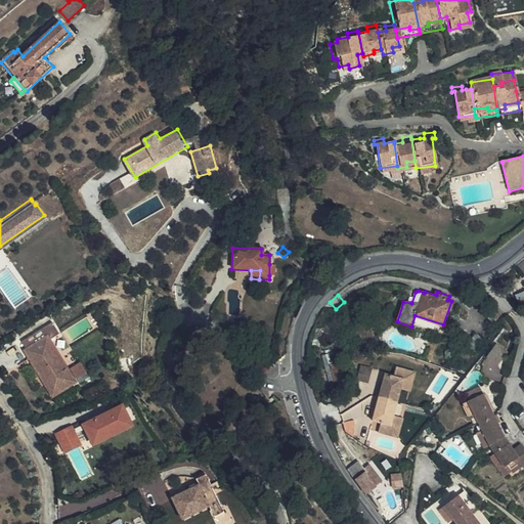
[(485,306),(484,303),(482,301),(479,301),(477,302),(476,303),(476,305),(477,306),(479,308),(482,309),(484,307),(485,306)]
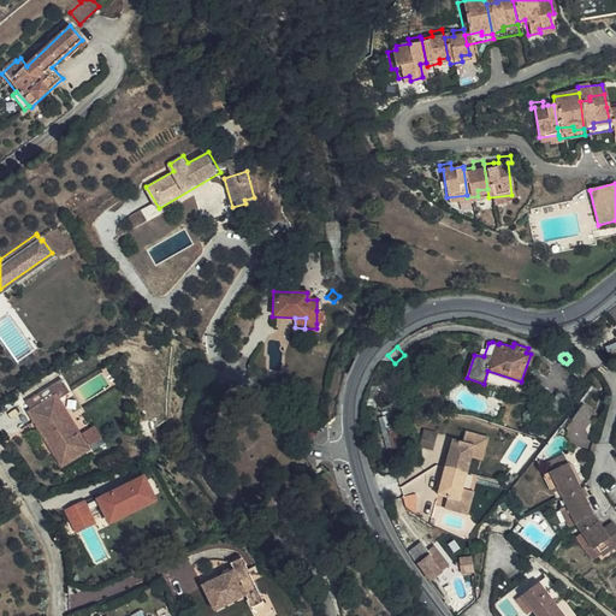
[(28,412),(35,424),(39,420),(41,425),(36,427),(61,467),(89,450),(58,400),(70,392),(61,379),(41,391),(47,401),(28,412)]
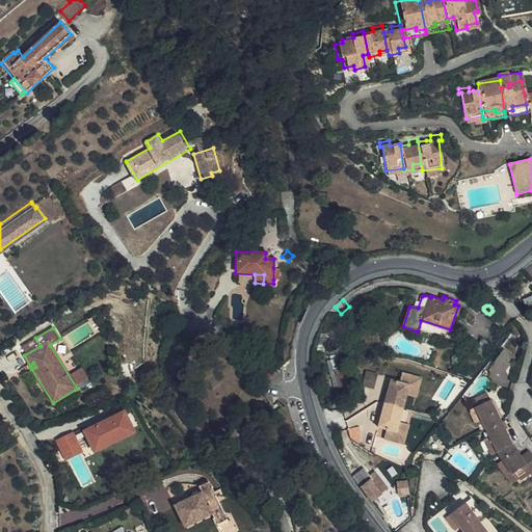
[(482,357),(493,346),(485,340),(475,350),(482,357)]
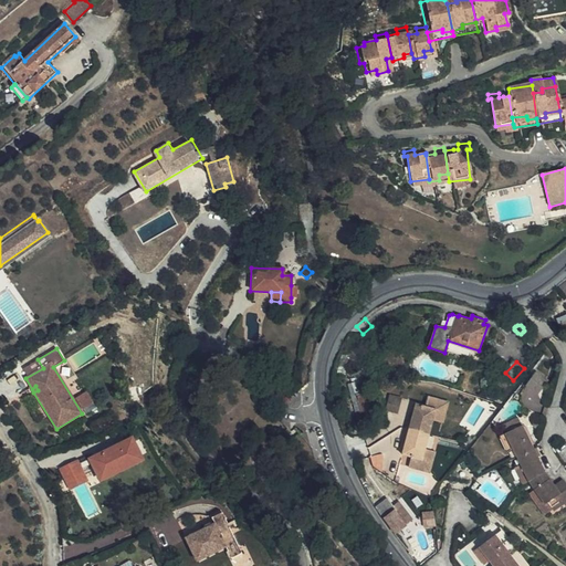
[(537,392),(547,379),(536,370),(525,383),(537,392)]
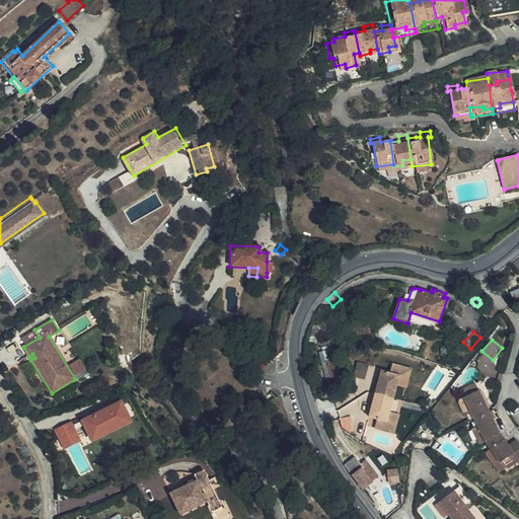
[(320,351),(325,376),(336,374),(330,349),(320,351)]
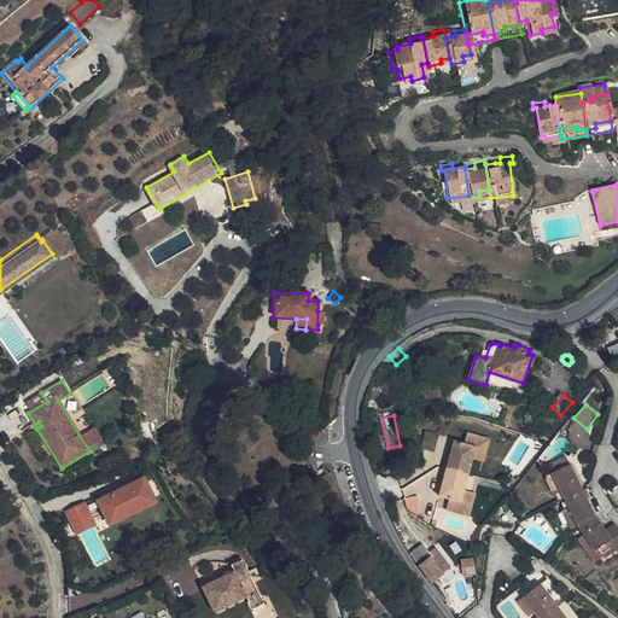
[(472,429),(468,438),(479,441),(474,455),(485,459),(493,435),(472,429)]
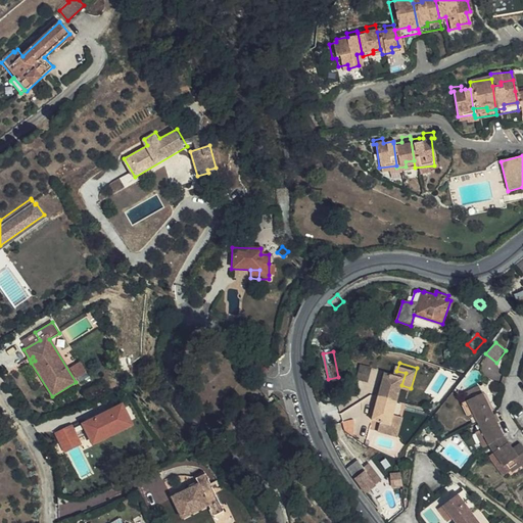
[(362,364),(358,378),(369,381),(373,367),(362,364)]
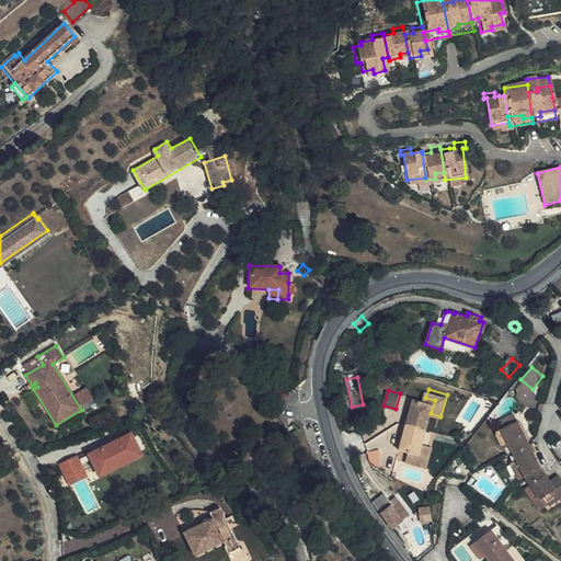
[(435,400),(425,398),(415,395),(411,410),(409,414),(405,413),(403,421),(426,428),(431,413),(435,400)]
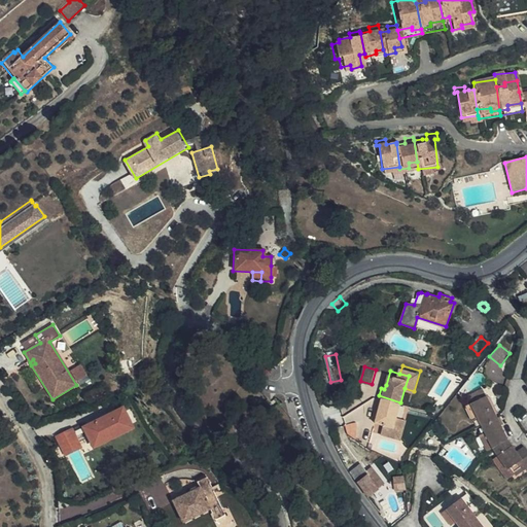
[(465,398),(468,403),(484,394),(481,389),(465,398)]
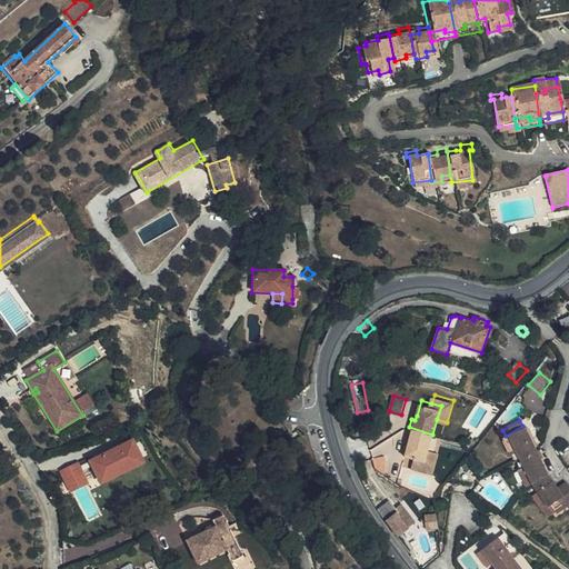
[(522,426),(506,436),(500,439),(509,453),(515,451),(518,458),(535,448),(522,426)]
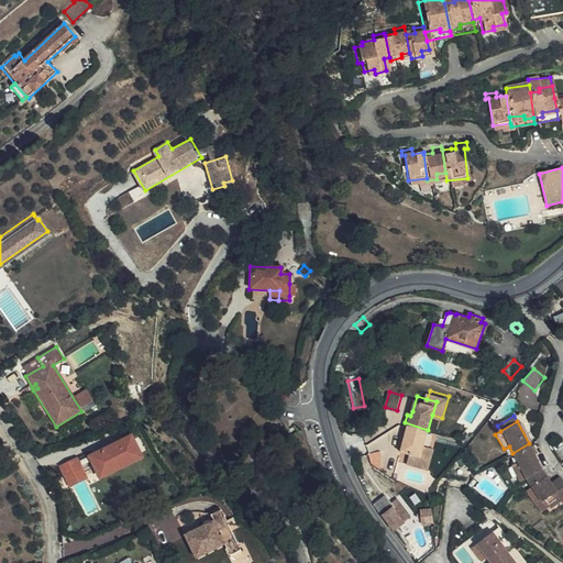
[(428,430),(405,422),(403,430),(407,431),(401,446),(401,449),(411,452),(420,454),(423,444),(428,430)]
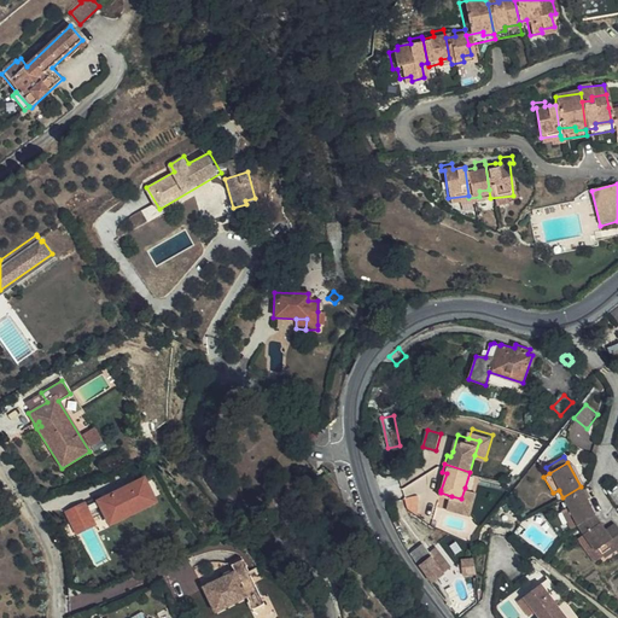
[(447,473),(442,472),(436,489),(441,490),(447,473)]
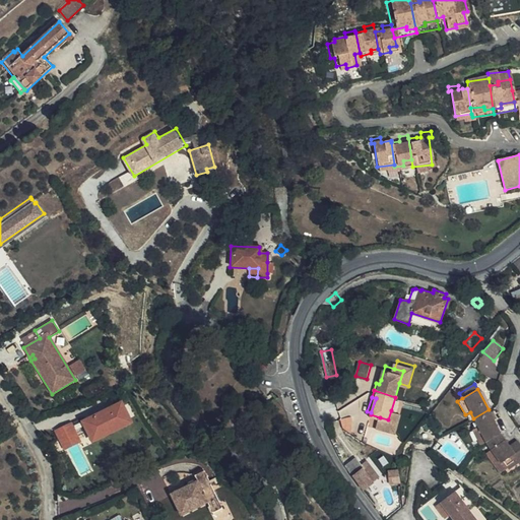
[(122,402),(83,420),(92,440),(131,420),(122,402)]
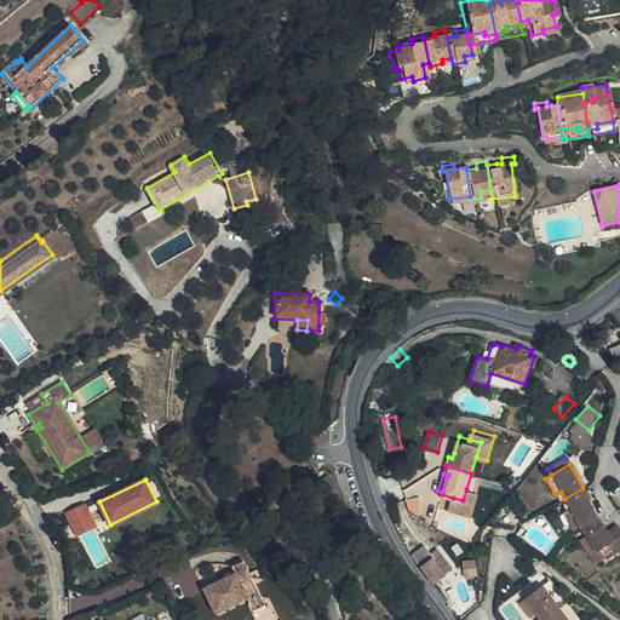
[(583,488),(564,499),(569,507),(579,526),(597,516),(583,488)]
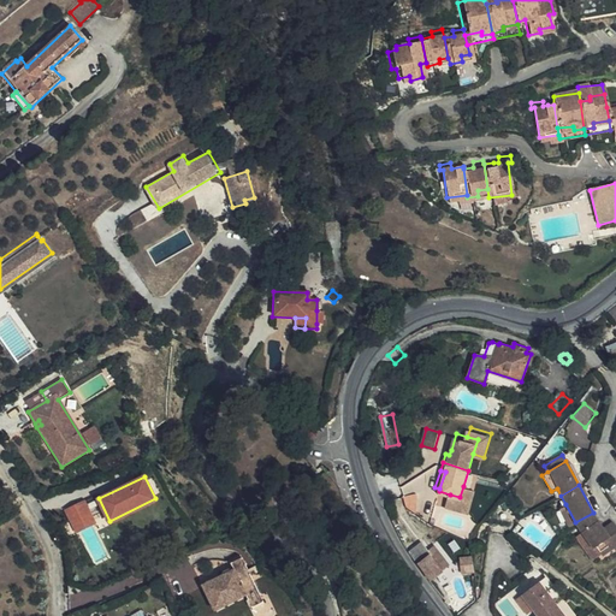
[(475,490),(463,486),(460,497),(450,495),(446,505),(468,511),(475,490)]
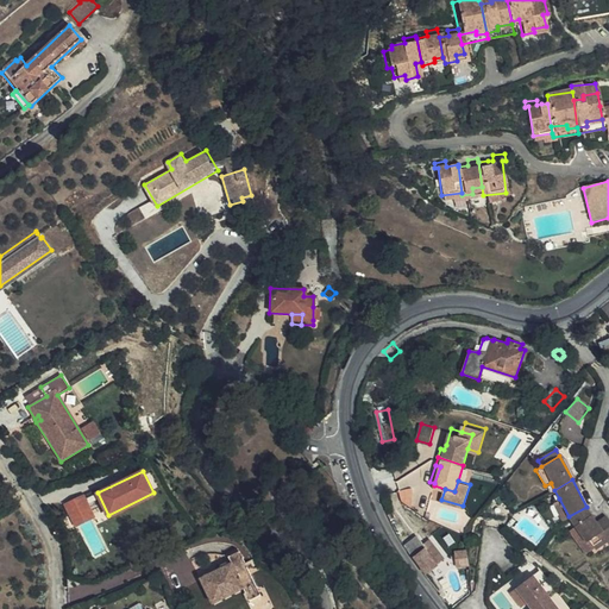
[(400,498),(410,507),(412,485),(401,485),(400,498)]
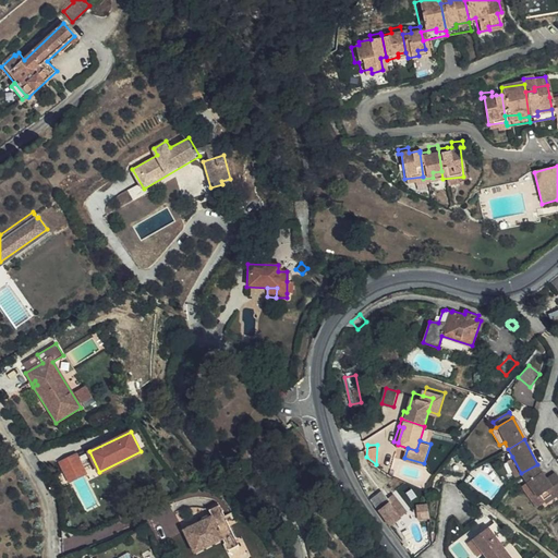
[(83,468),(75,453),(61,461),(68,474),(83,468)]
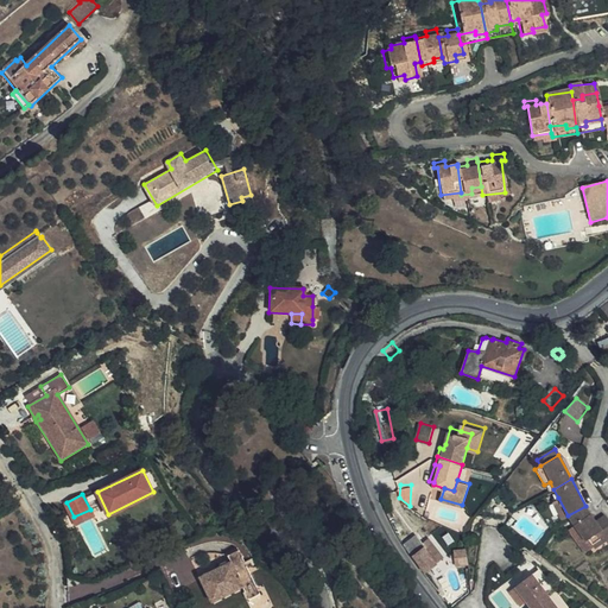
[(568,515),(558,498),(552,501),(562,518),(568,515)]
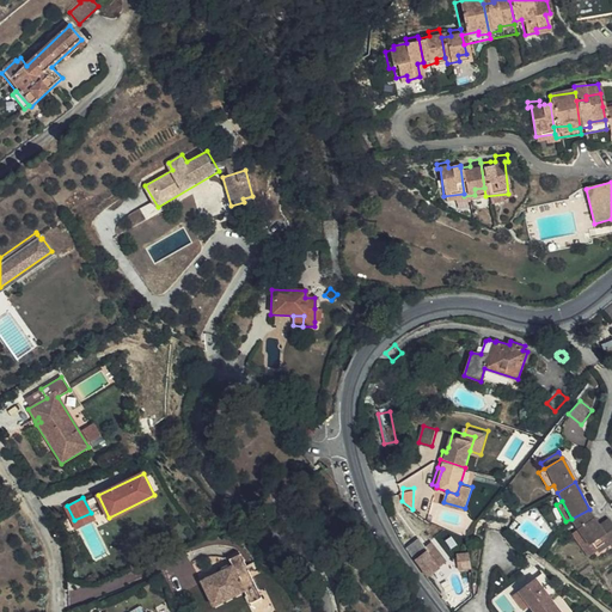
[(599,522),(589,509),(571,519),(577,527),(588,544),(592,542),(595,549),(597,550),(609,543),(611,539),(611,524),(609,518),(599,522)]
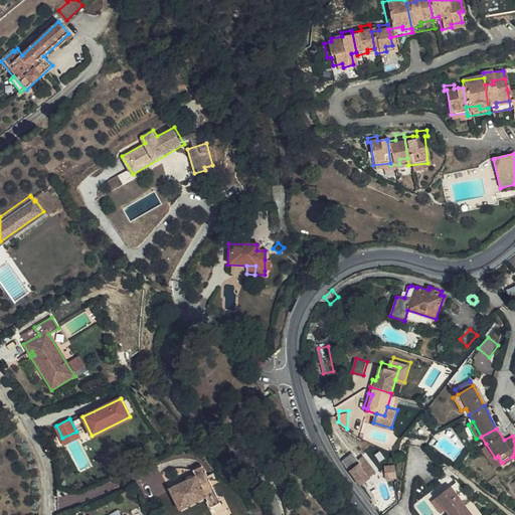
[(76,439),(78,438),(76,432),(62,438),(65,444),(66,443),(76,439)]
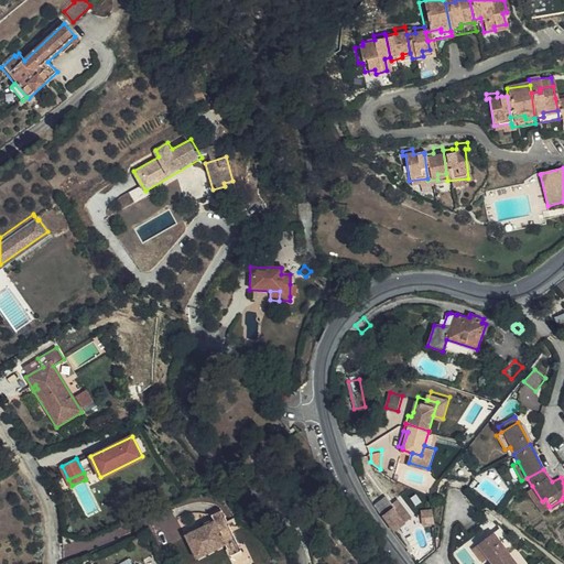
[(542,501),(532,486),(527,490),(541,511),(549,506),(545,499),(542,501)]
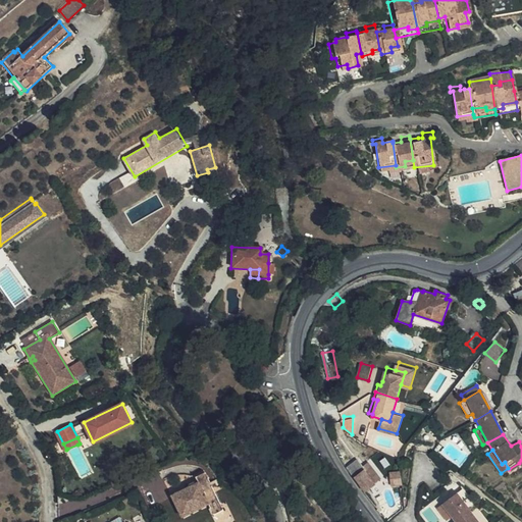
[(352,474),(355,479),(357,477),(365,490),(381,479),(369,462),(363,466),(358,458),(347,466),(352,474)]
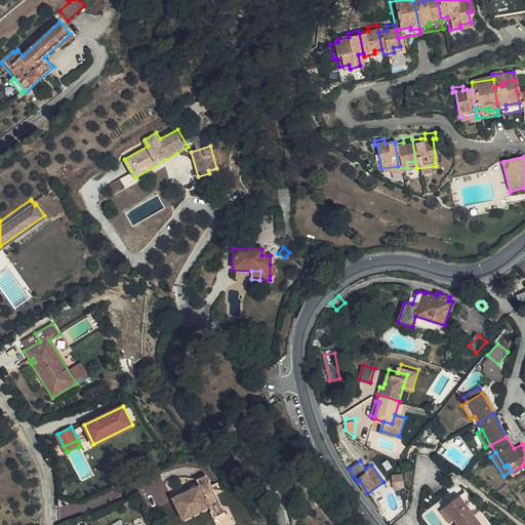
[(186,493),(173,499),(183,517),(209,505),(210,507),(212,511),(223,506),(207,476),(197,481),(200,486),(199,487),(198,487),(198,486),(197,486),(196,485),(196,486),(191,488),(190,489),(190,490),(190,491),(189,492),(186,493)]
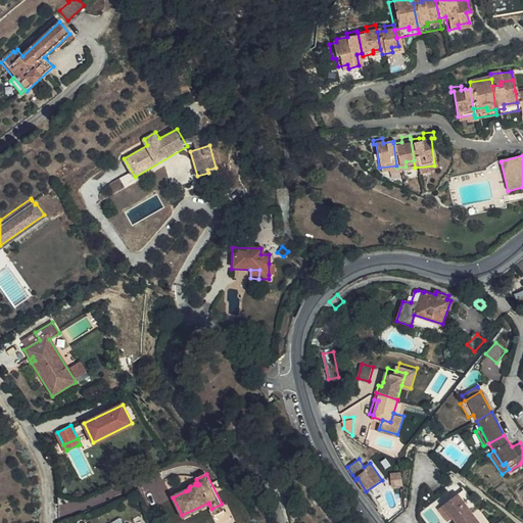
[(401,474),(391,475),(392,488),(402,487),(401,474)]
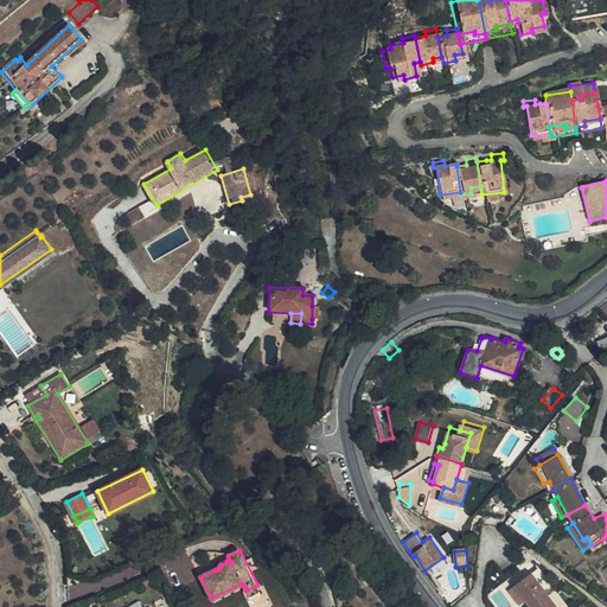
[(537,567),(530,572),(547,593),(554,587),(537,567)]
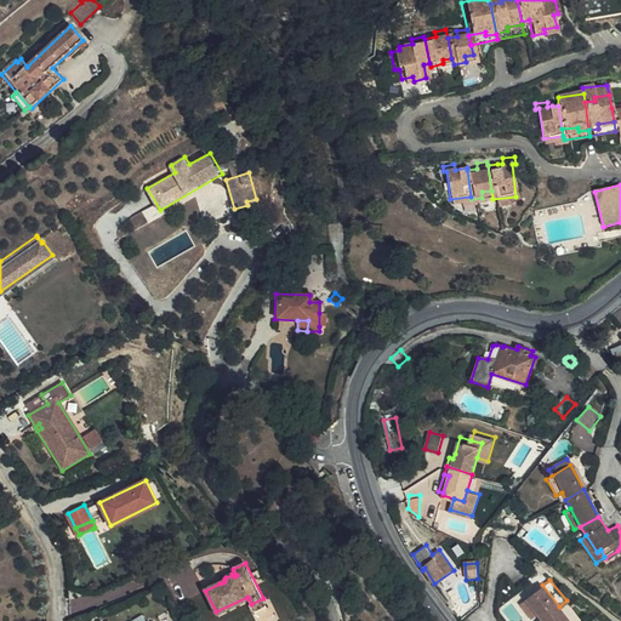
[(570,620),(559,607),(542,585),(525,598),(539,614),(542,619),(539,620),(570,620)]
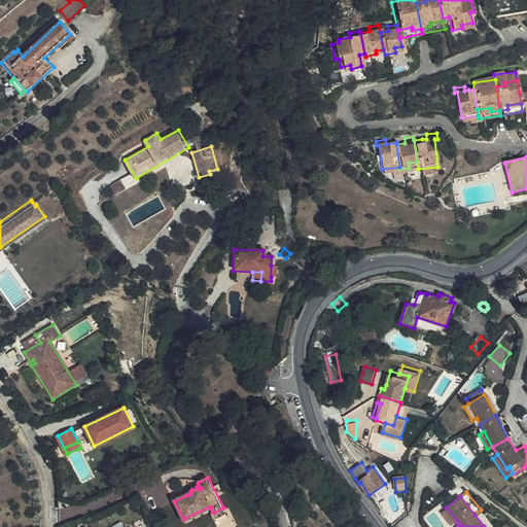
[(211,508),(210,506),(183,519),(184,522),(211,508)]
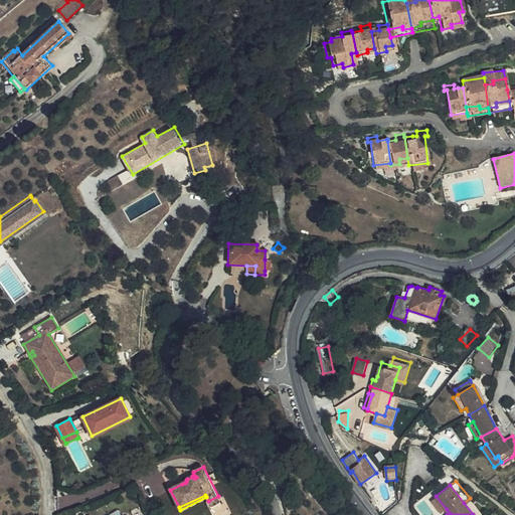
[(218,496),(208,501),(211,508),(221,503),(218,496)]
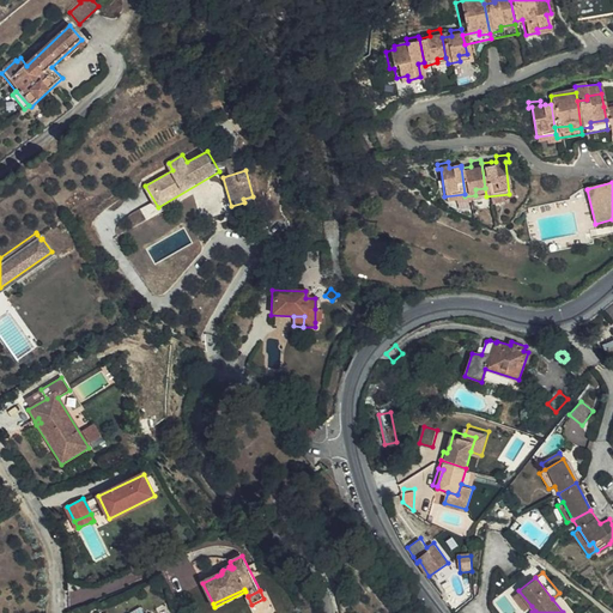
[(532,606),(519,590),(514,594),(526,610),(532,606)]
